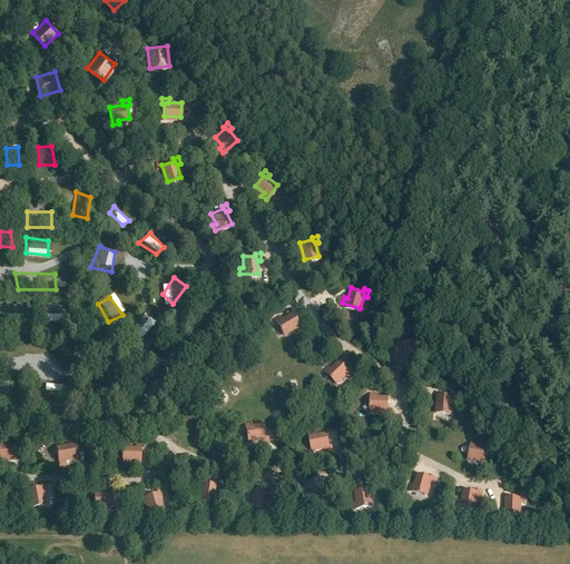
[(42,303),(42,320),(69,322),(68,305),(42,303)]
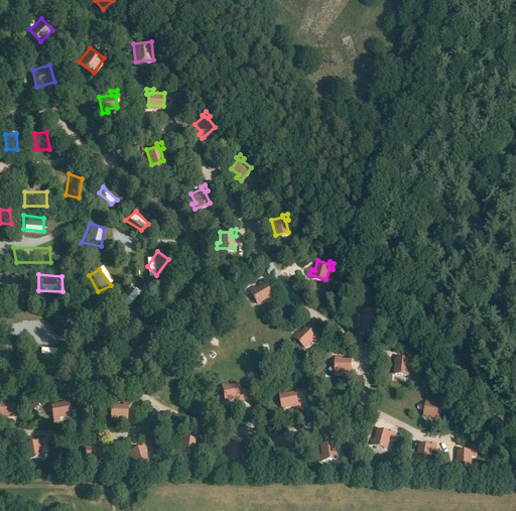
[(3,275),(3,290),(23,289),(23,276),(3,275)]
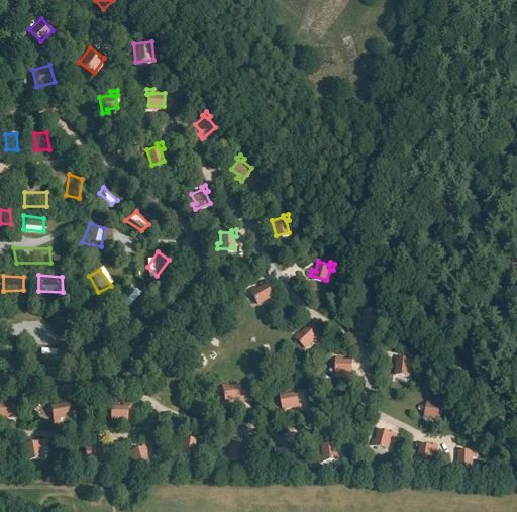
[(254,284),(249,286),(257,301),(268,295),(270,298),(275,295),(273,290),(271,291),(265,282),(255,287),(254,284)]
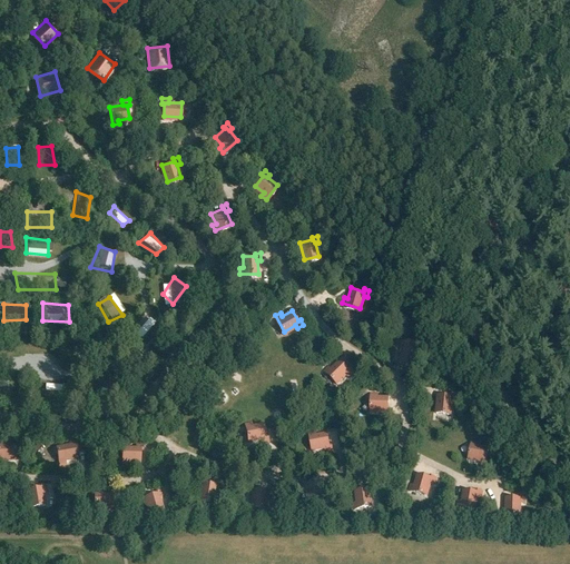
[(147,316),(131,330),(141,340),(158,326),(147,316)]
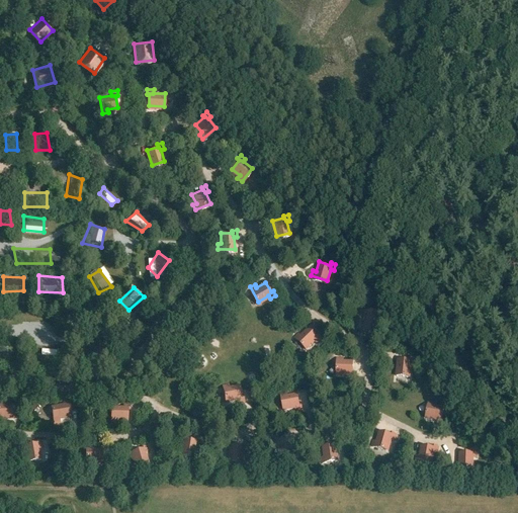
[(92,317),(79,322),(88,336),(101,328),(92,317)]
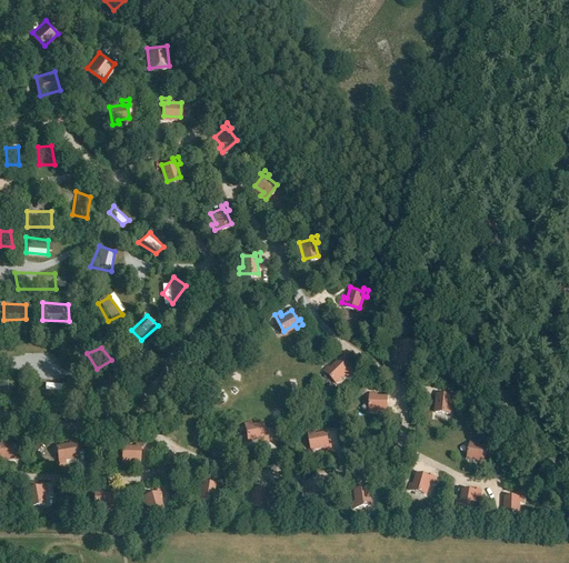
[(323,367),(337,379),(346,370),(348,373),(353,368),(349,364),(347,365),(338,357),(330,364),(328,362),(323,367)]
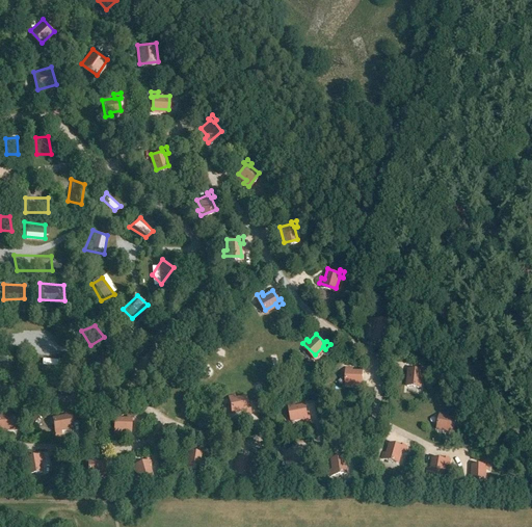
[(10,351),(0,350),(0,362),(10,363),(10,351)]
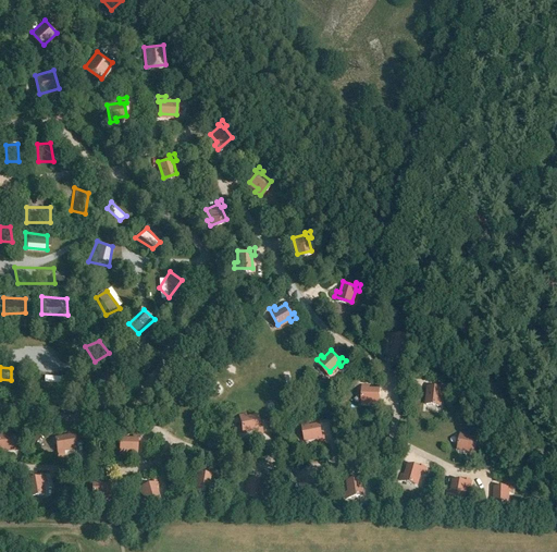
[(61,375),(42,375),(42,387),(64,387),(61,375)]
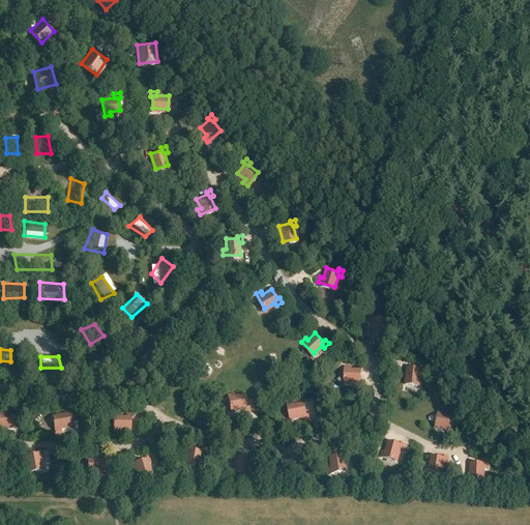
[(97,356),(84,363),(86,373),(102,370),(97,356)]
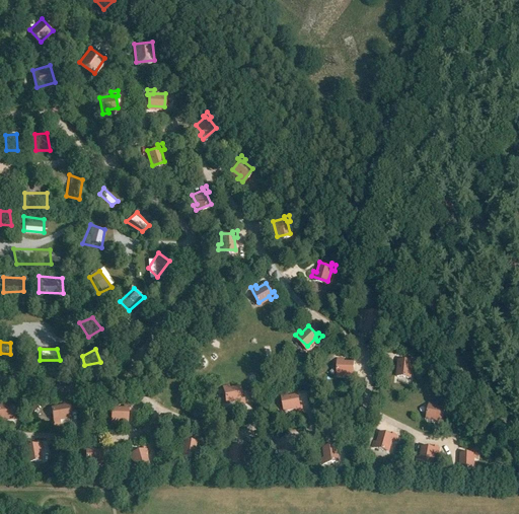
[(349,375),(355,375),(356,370),(353,370),(353,359),(343,358),(344,355),(338,355),(337,371),(349,372),(349,375)]
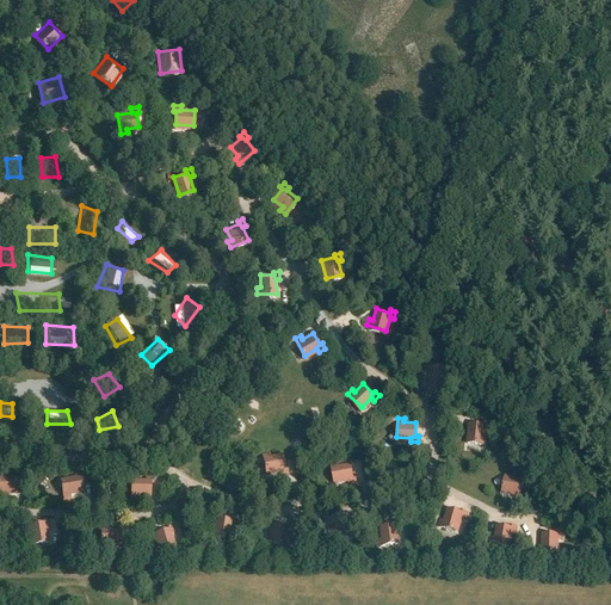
[(488,427),(489,419),(483,419),(482,421),(469,420),(468,439),(483,440),(485,426),(488,427)]
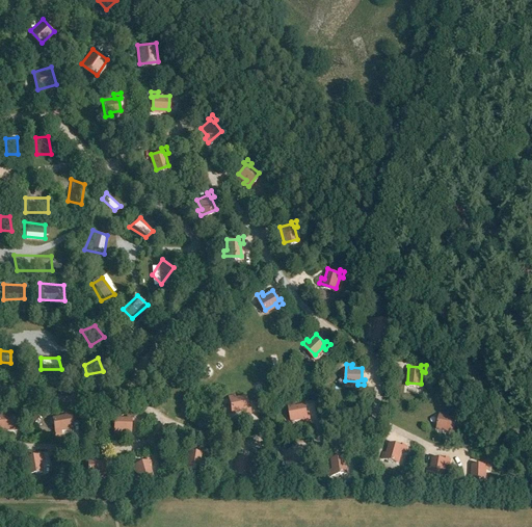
[(249,404),(247,404),(245,393),(235,395),(234,391),(229,392),(232,410),(243,407),(244,411),(250,410),(249,404)]
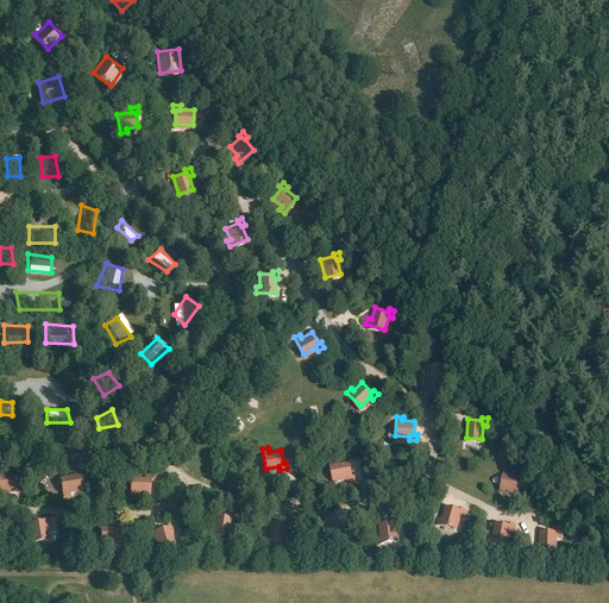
[(351,472),(349,459),(337,462),(337,457),(330,458),(333,478),(347,475),(349,479),(356,478),(355,472),(351,472)]
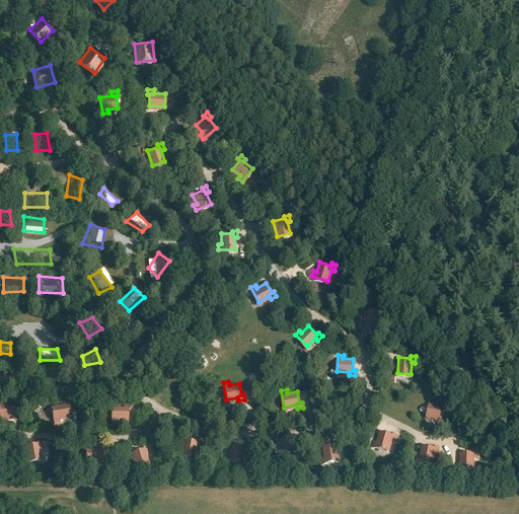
[(52,405),(55,421),(60,420),(59,417),(69,415),(67,404),(70,402),(69,397),(63,398),(63,402),(52,405)]
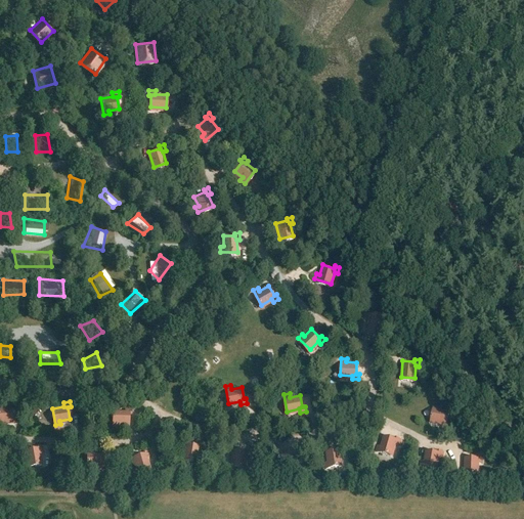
[(442,424),(448,426),(449,421),(446,420),(448,408),(439,406),(439,403),(434,402),(431,419),(442,421),(442,424)]
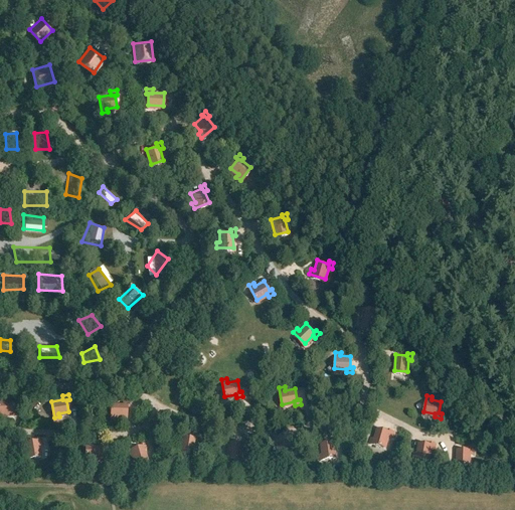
[(13,401),(16,401),(16,396),(10,396),(10,399),(0,398),(0,415),(3,415),(3,412),(13,412),(13,401)]
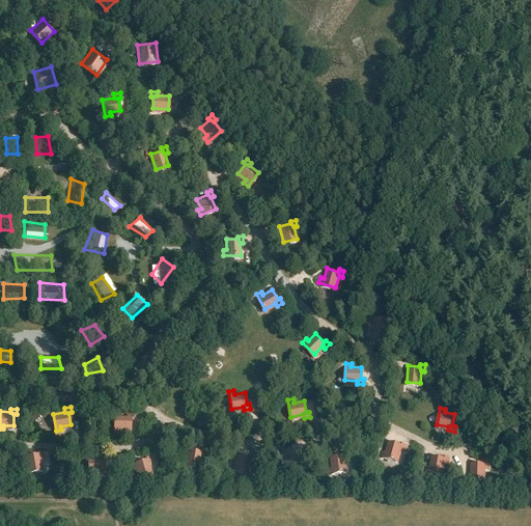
[(114,431),(119,432),(119,427),(130,427),(131,416),(133,416),(133,411),(127,411),(127,414),(114,414),(114,431)]
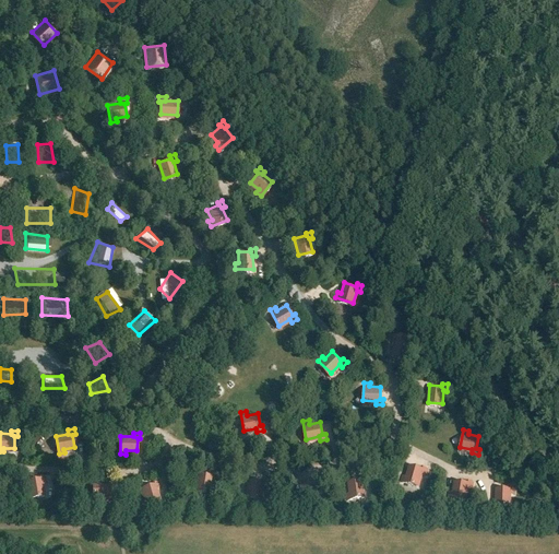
[(409,462),(406,473),(403,472),(401,478),(418,483),(421,470),(426,471),(427,464),(421,463),(421,466),(409,462)]
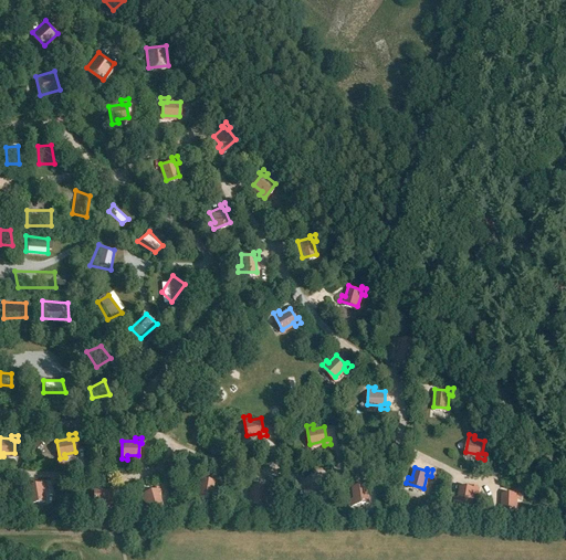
[(218,484),(218,476),(213,476),(212,478),(200,476),(198,494),(212,496),(213,483),(218,484)]
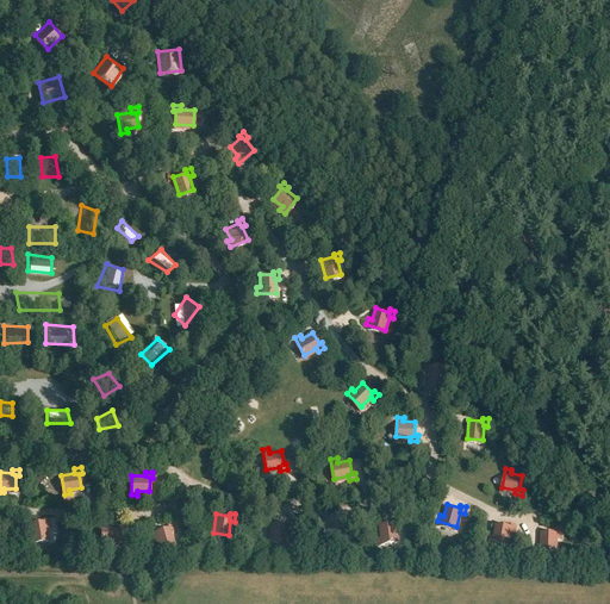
[(50,522),(48,515),(42,516),(43,518),(30,521),(33,540),(48,536),(45,523),(50,522)]
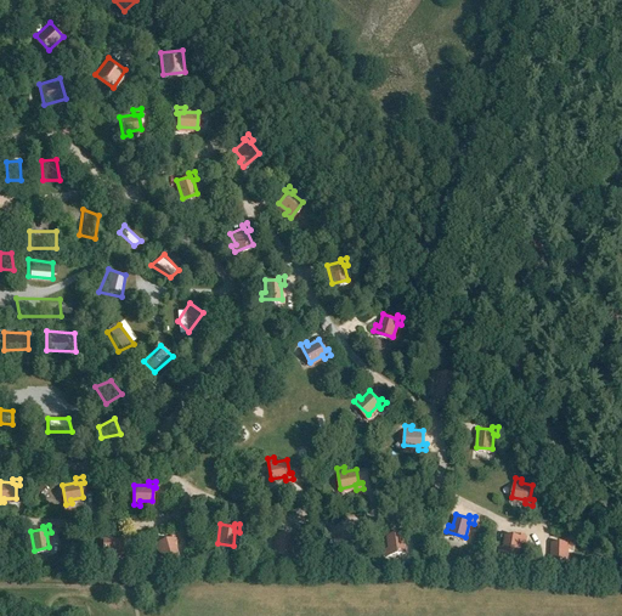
[(403,535),(408,535),(407,527),(401,527),(401,531),(388,532),(389,544),(385,546),(386,552),(406,549),(403,535)]
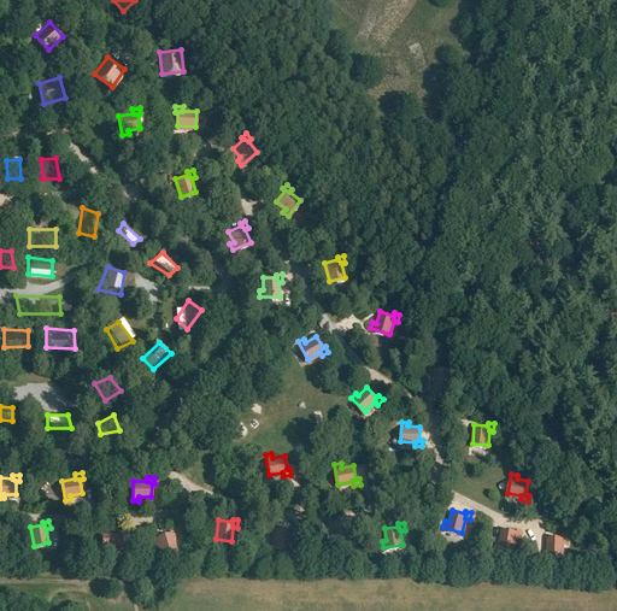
[(293,534),(294,527),(288,526),(287,528),(274,527),(272,539),(268,539),(268,546),(287,547),(289,534),(293,534)]
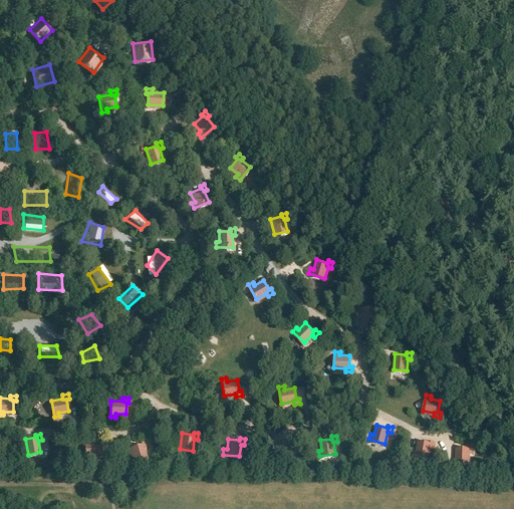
[(131,446),(135,461),(147,457),(144,446),(147,445),(146,439),(141,441),(141,443),(131,446)]
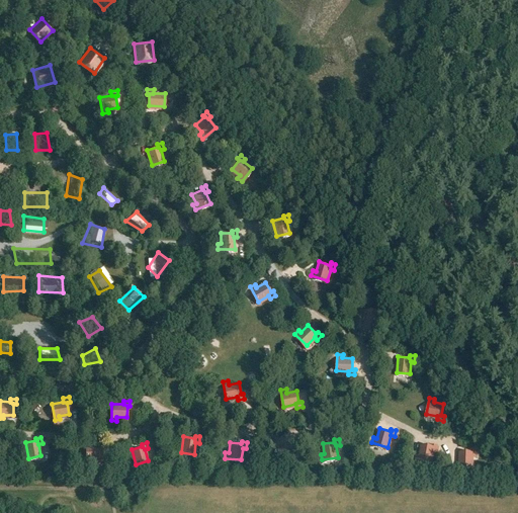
[(437,449),(438,443),(433,442),(432,444),(421,442),(420,452),(416,452),(415,457),(432,460),(433,448),(437,449)]
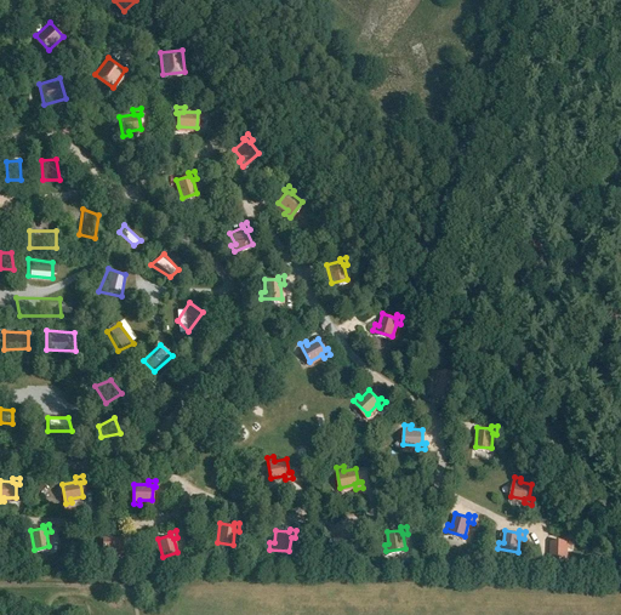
[(103,534),(103,550),(118,550),(118,553),(125,553),(125,547),(123,547),(121,534),(103,534)]
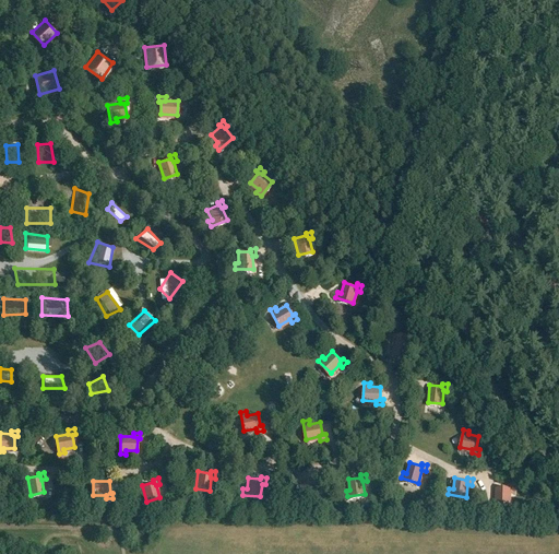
[(513,491),(514,483),(509,483),(508,486),(496,485),(496,496),(491,496),(491,503),(510,503),(510,490),(513,491)]
